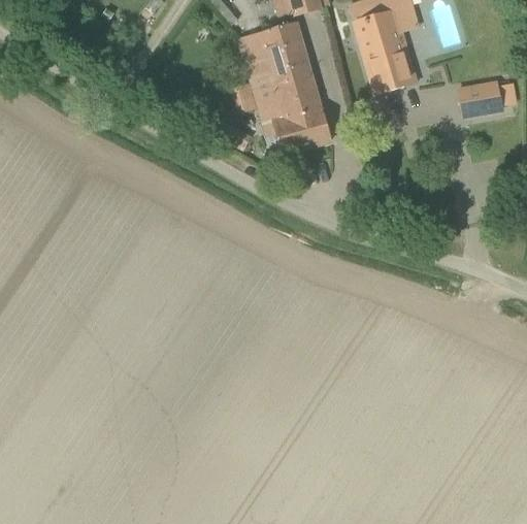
[(290,0),(295,17),(324,9),(321,0),(290,0)]
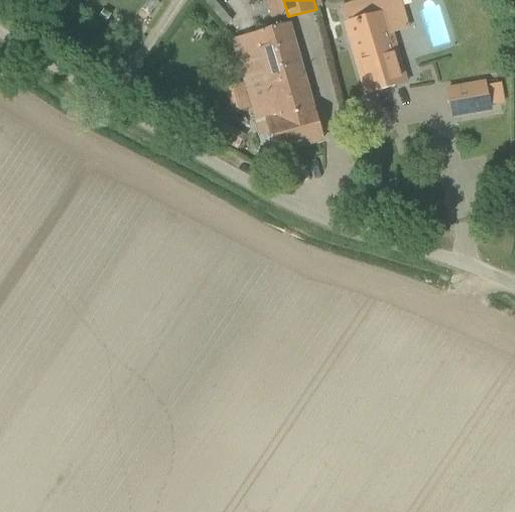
[(367,91),(408,79),(387,9),(386,9),(383,0),(354,0),(342,4),(347,19),(346,20),(367,91)]
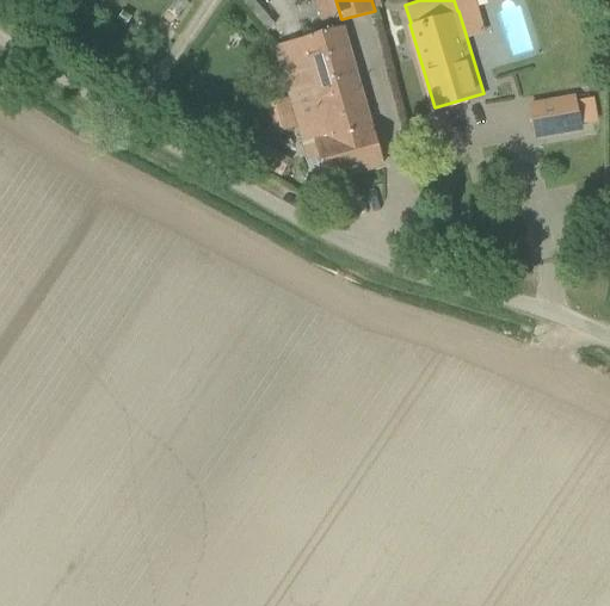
[(276,42),(306,143),(318,140),(328,177),(384,161),(345,24),(276,42)]
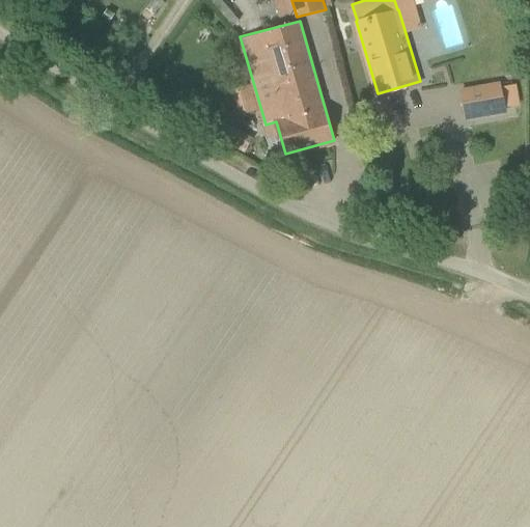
[(163,85),(154,80),(148,89),(158,95),(163,85)]
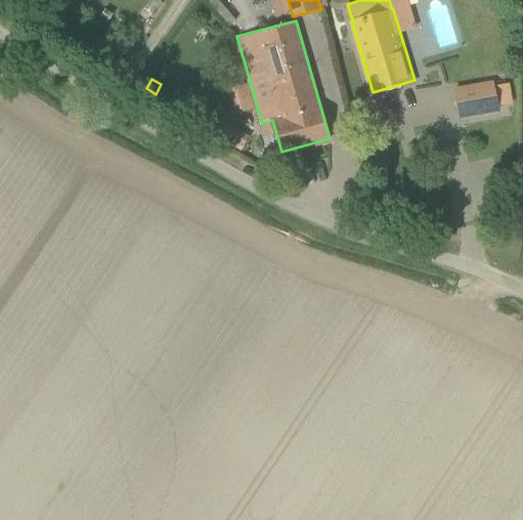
[(461,115),(498,107),(493,80),(456,87),(461,115)]
